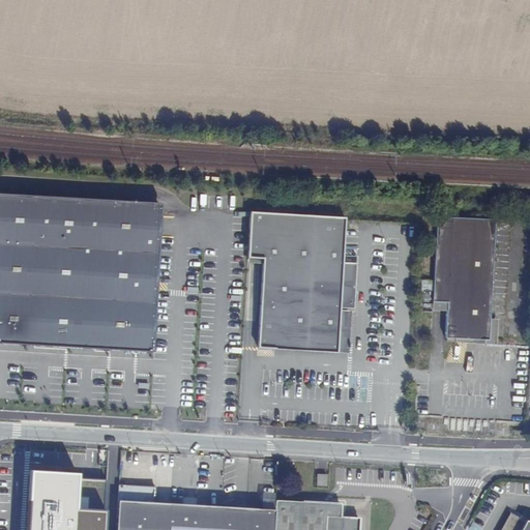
[(160,206),(0,197),(0,348),(151,357),(160,206)]
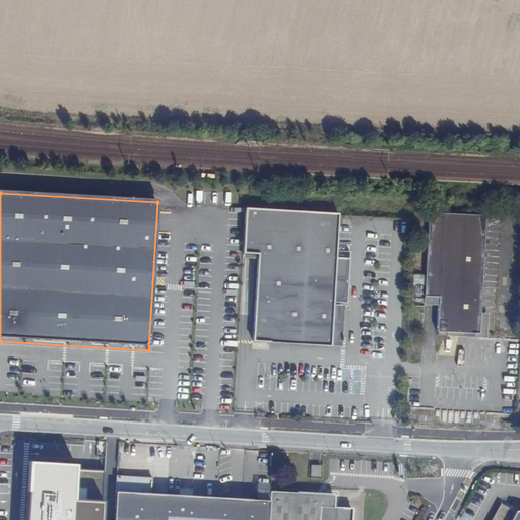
[(335,213),(244,208),(241,251),(256,252),(251,339),(291,342),(339,345),(341,310),(330,310),(330,308),(343,308),(347,251),(333,250),(335,213)]
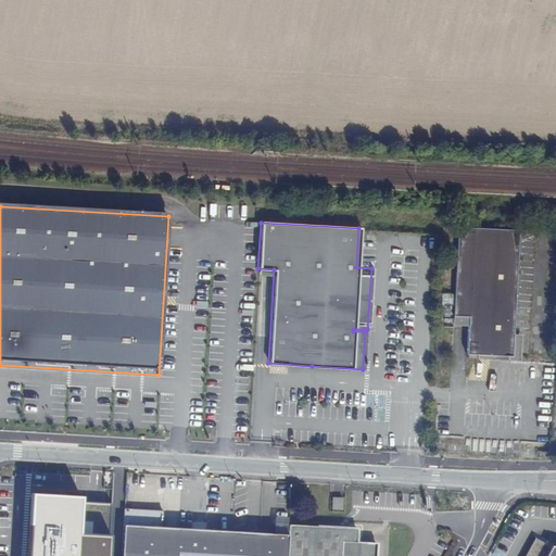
[(521,335),(514,335),(520,231),(458,227),(453,317),(453,323),(468,323),(467,354),(477,354),(477,359),(520,362),(521,335)]
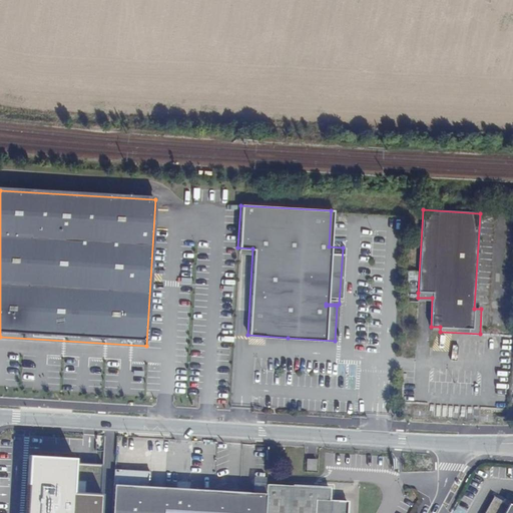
[(477,302),(489,302),(491,278),(479,278),(477,302)]
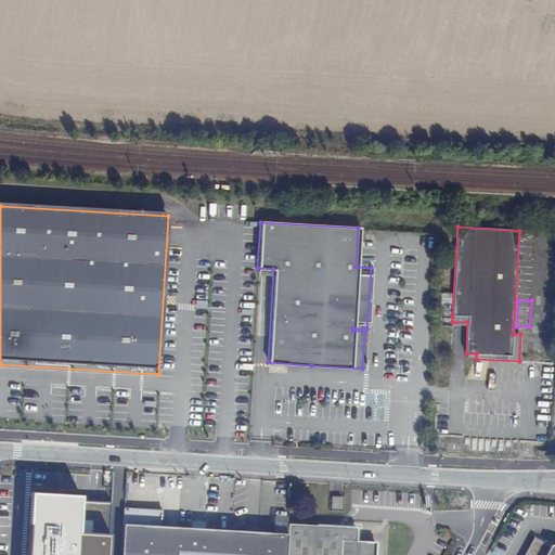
[(87,495),(34,492),(29,554),(110,554),(112,536),(107,534),(110,504),(86,503),(87,495)]
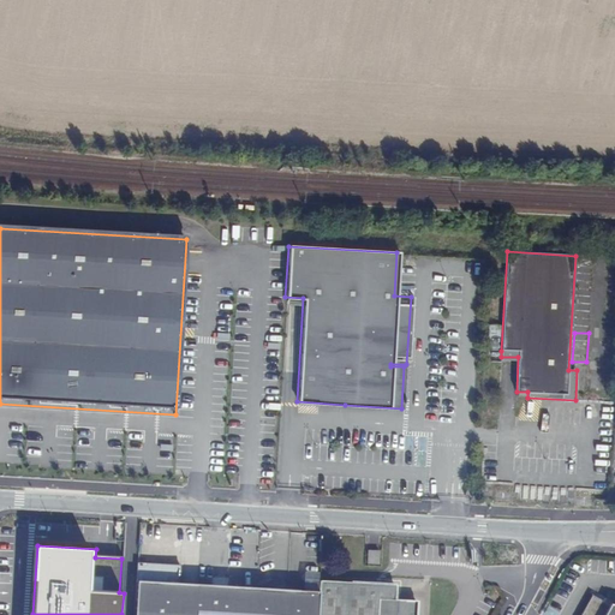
[(317,614),(318,591),(314,591),(227,586),(178,583),(175,583),(175,575),(178,575),(179,566),(137,563),(133,614),(317,614)]
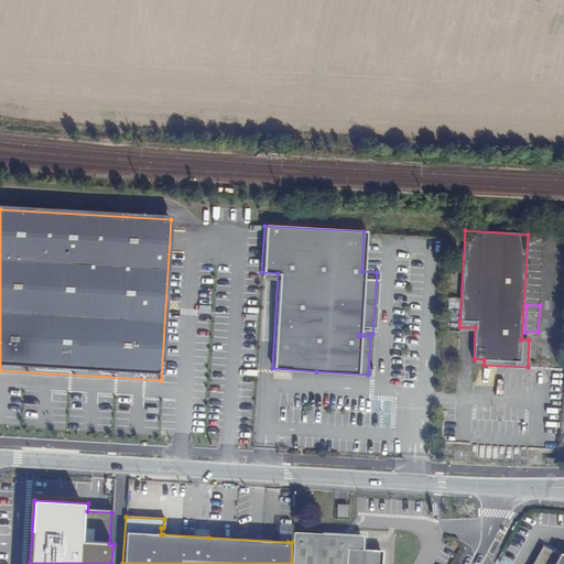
[(378,563),(379,551),(360,551),(361,535),(339,534),(317,533),(293,532),(292,542),(291,563),(378,563)]
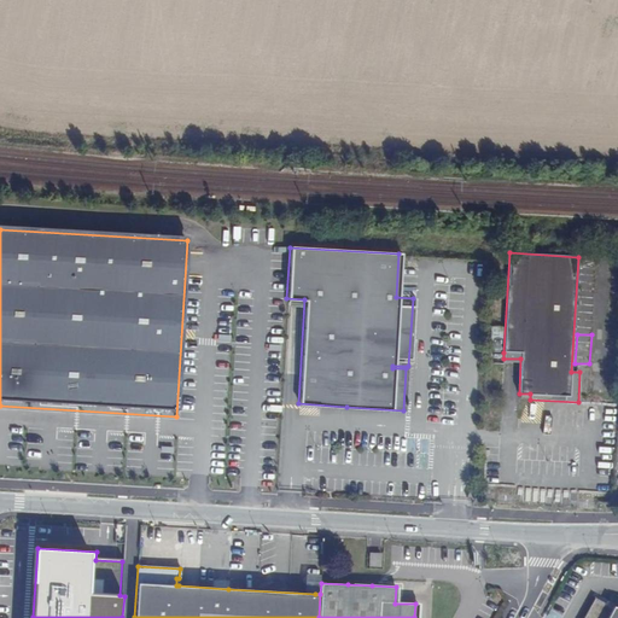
[(617,617),(617,611),(594,599),(583,617),(617,617)]
